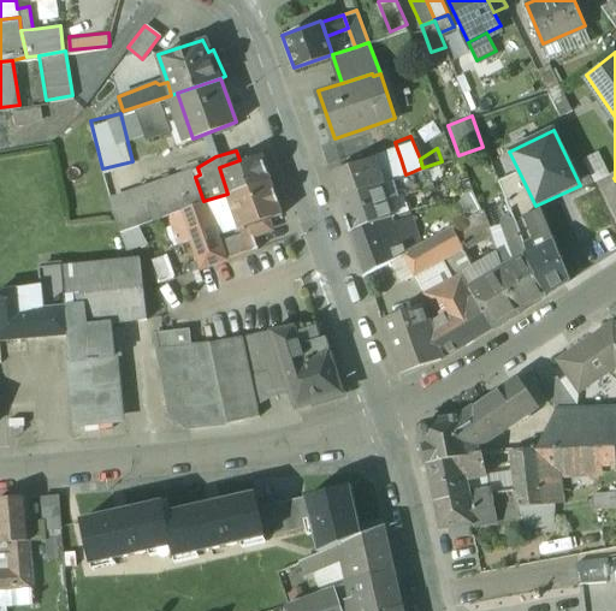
[(240,160),(219,167),(227,194),(270,178),(261,153),(240,160)]
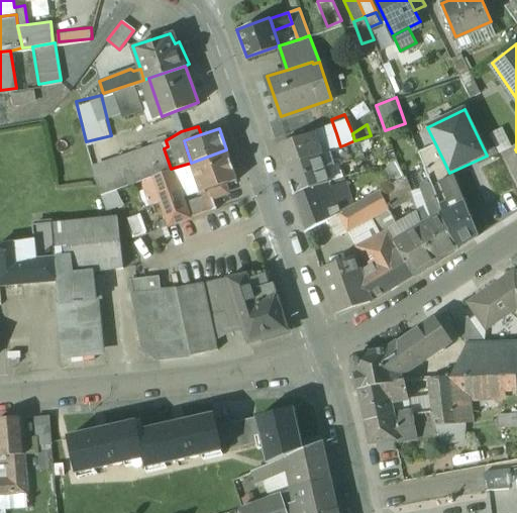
[(312,131),(277,143),(285,166),(320,155),(320,154),(315,141),(312,131)]
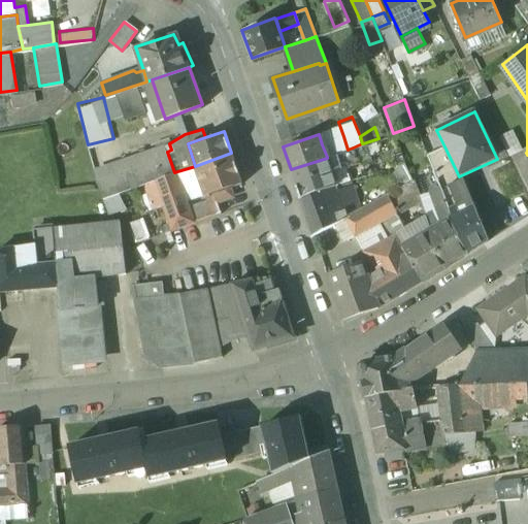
[(343,136),(322,144),(327,157),(338,153),(348,150),(343,136)]
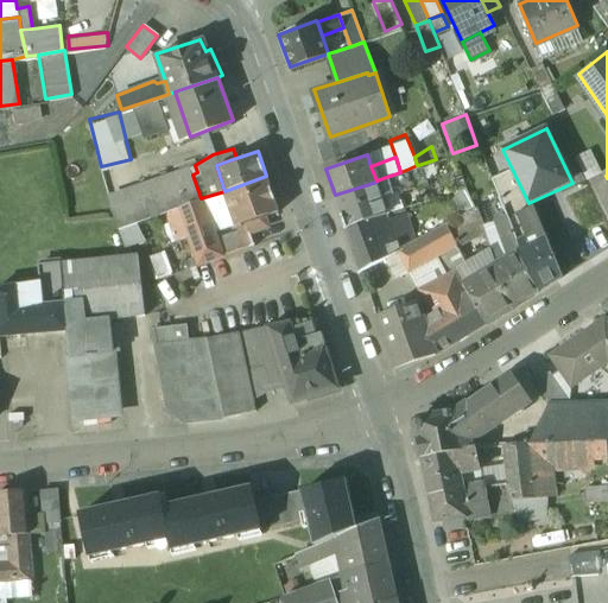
[(195,165),(134,186),(135,191),(144,219),(154,215),(166,210),(178,207),(201,198),(192,175),(197,172),(195,165)]
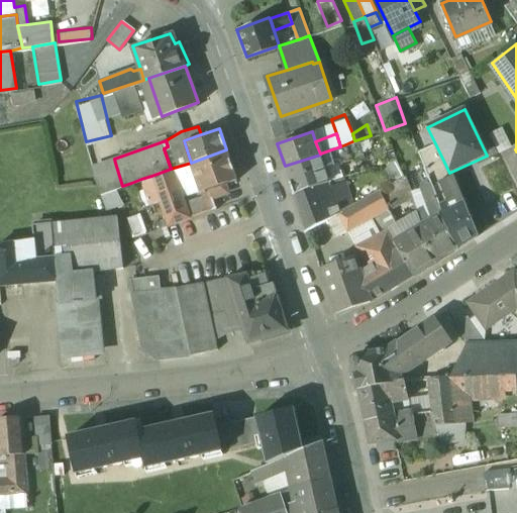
[(425,168),(431,180),(449,173),(435,143),(418,150),(425,168)]
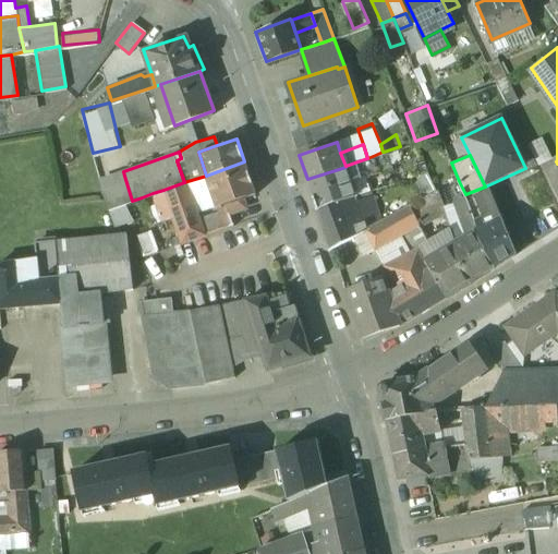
[(367,158),(358,161),(363,175),(378,169),(373,156),(367,158)]
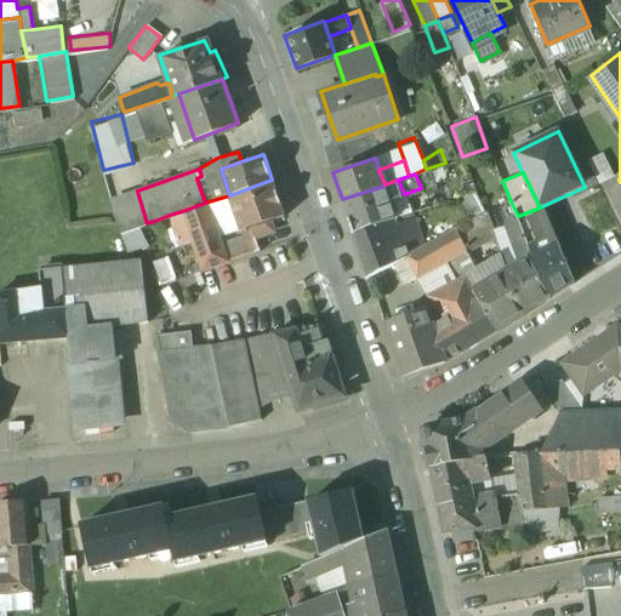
[(272,180),(229,195),(209,201),(211,210),(234,206),(241,228),(250,226),(252,233),(271,227),(268,220),(284,214),(272,180)]
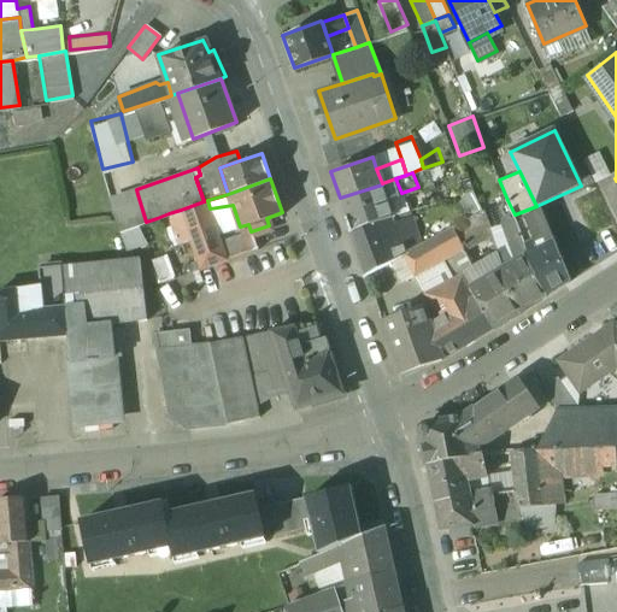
[(382,184),(340,198),(351,229),(393,215),(382,184)]
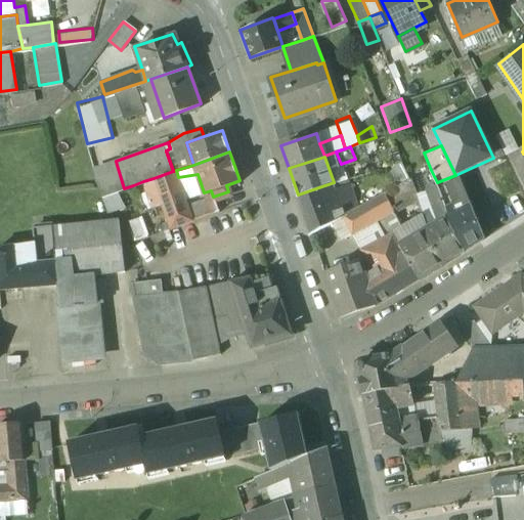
[(117,165),(95,172),(102,196),(124,188),(117,165)]
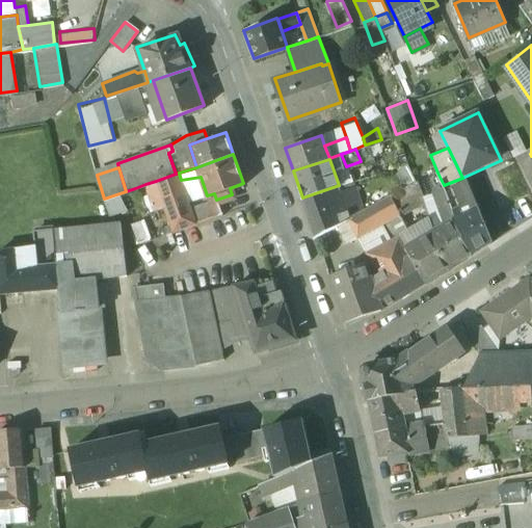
[(176,174),(156,181),(164,205),(174,230),(195,221),(190,208),(181,180),(179,173),(176,174)]
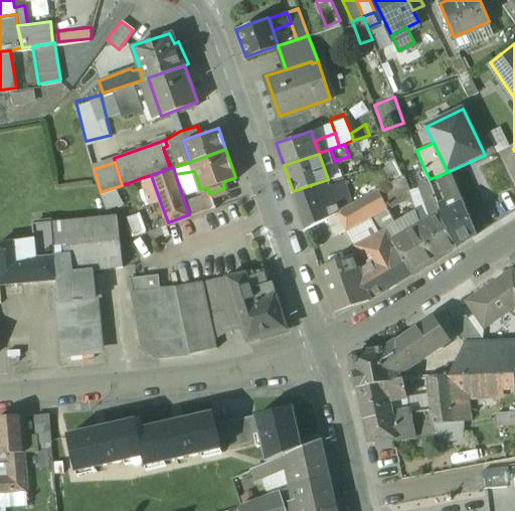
[(403,174),(379,187),(387,204),(410,192),(403,174)]
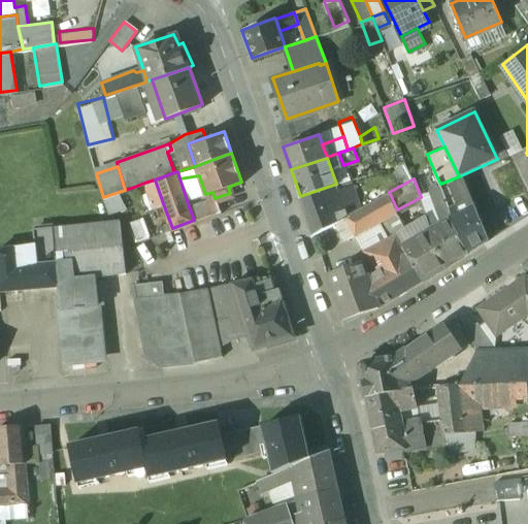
[(462,178),(452,183),(463,209),(472,204),(462,178)]
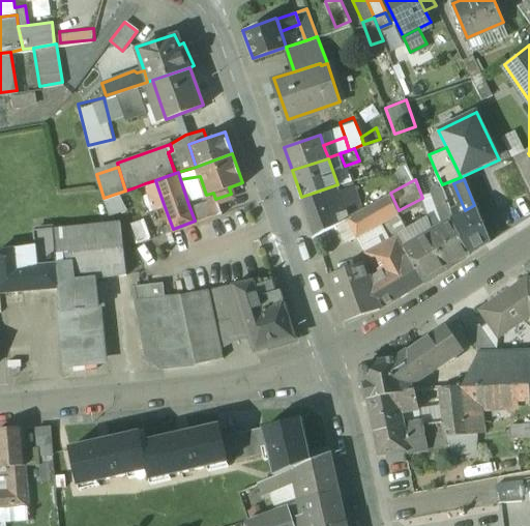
[(155,180),(145,183),(148,195),(153,207),(164,204),(155,180)]
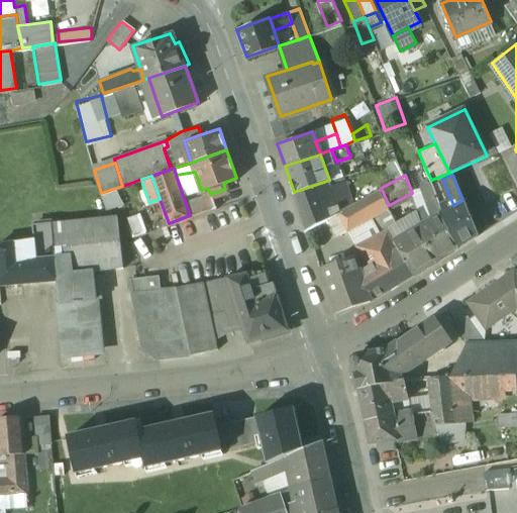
[(141,179),(131,183),(134,193),(144,190),(141,179)]
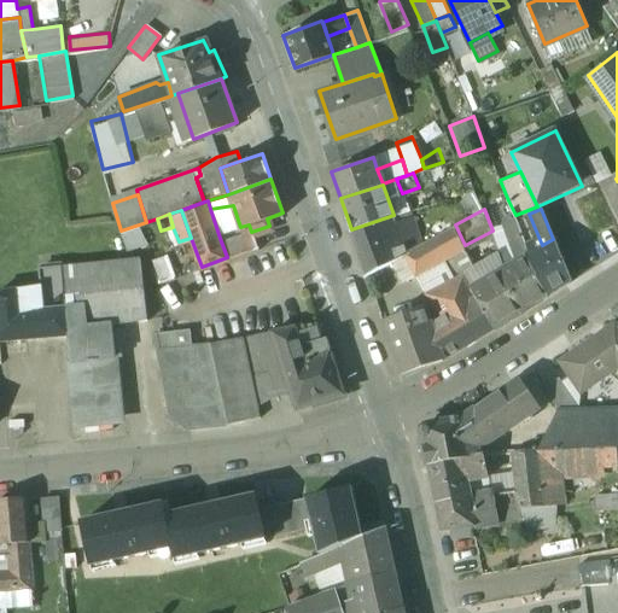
[(394,215),(351,229),(366,273),(406,251),(396,221),(394,215)]
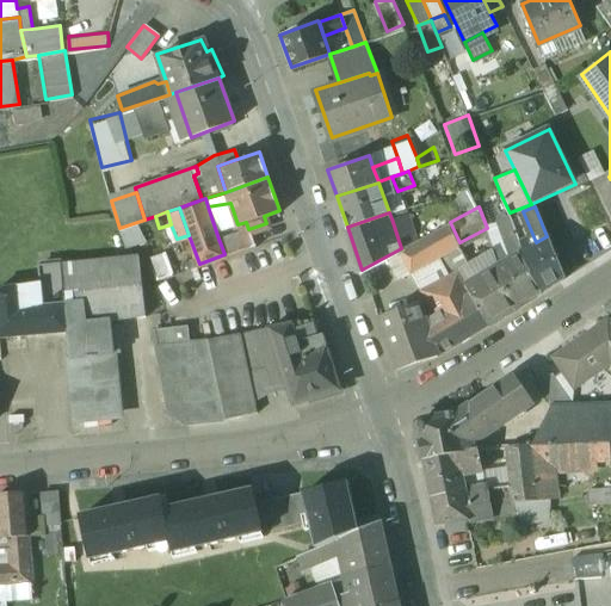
[(406,214),(392,218),(401,248),(415,241),(406,214)]
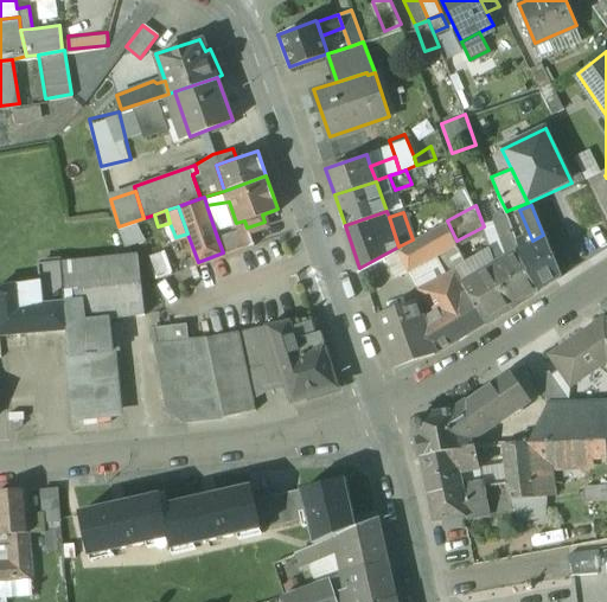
[(447,221),(430,230),(442,250),(457,241),(447,221)]
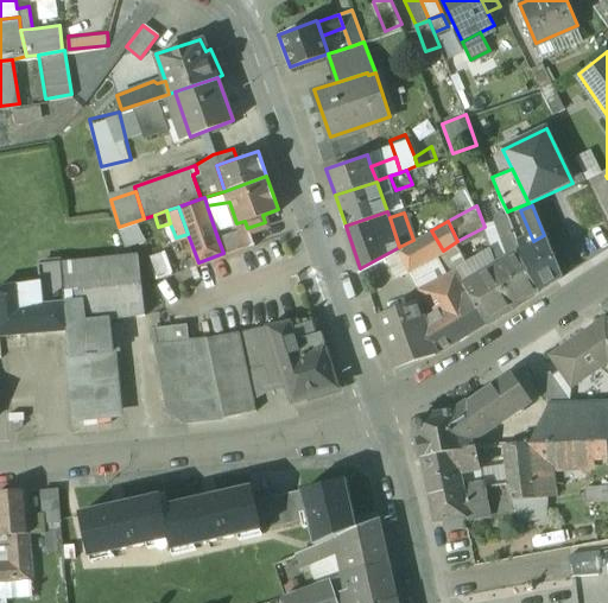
[(521,248),(514,227),(502,234),(510,254),(495,264),(493,265),(517,302),(538,287),(518,251),(521,248)]
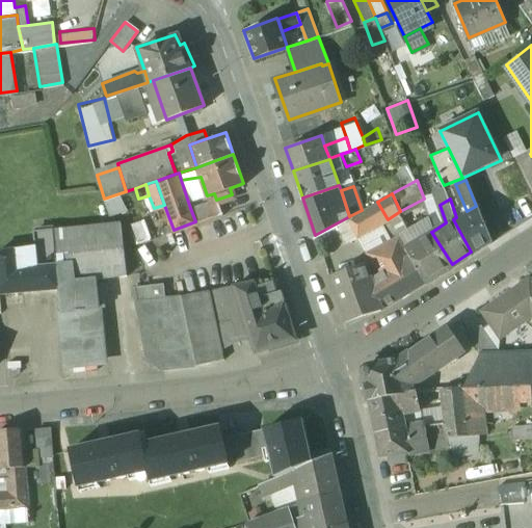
[(190,208),(195,221),(220,213),(215,200),(190,208)]
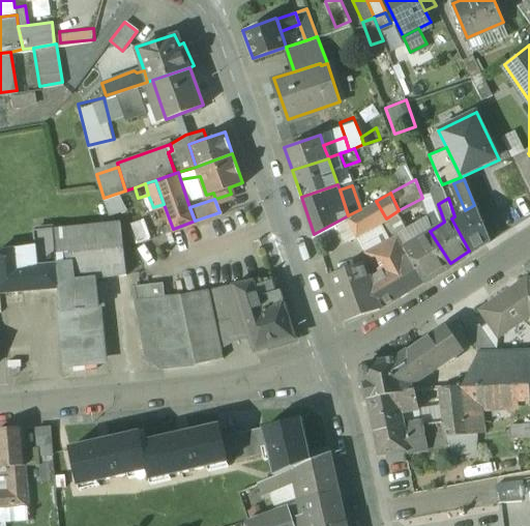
[(360,209),(348,215),(358,234),(380,223),(386,218),(376,201),(360,209)]
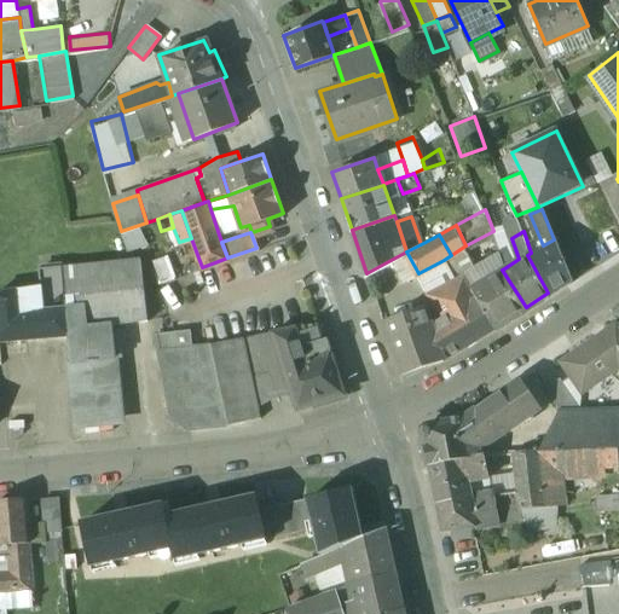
[(496,239),(486,243),(492,258),(491,259),(498,271),(499,271),(502,270),(504,268),(496,239)]
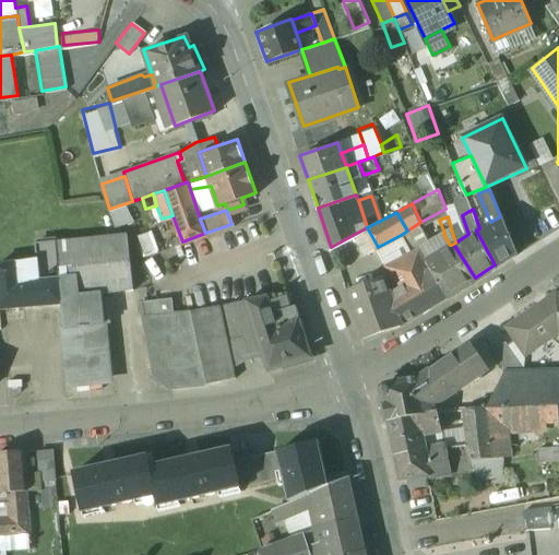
[(490,222),(479,228),(476,231),(495,264),(515,251),(500,216),(490,222)]
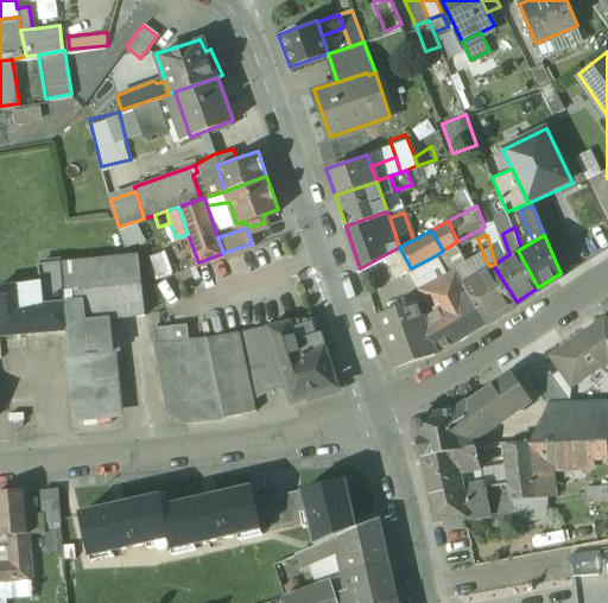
[(443,251),(436,255),(444,273),(456,267),(467,261),(457,241),(443,251)]
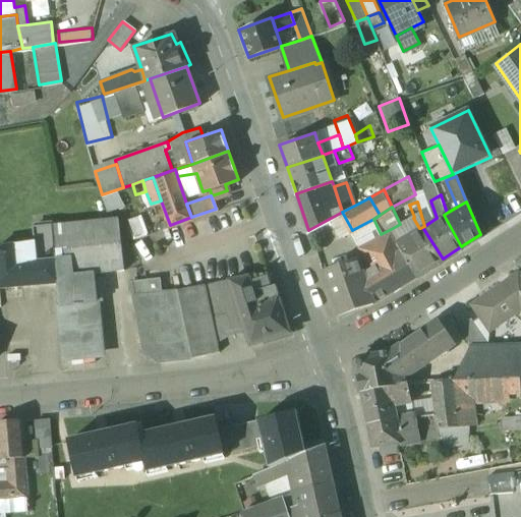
[(118,216),(33,225),(34,238),(55,234),(59,275),(72,274),(124,269),(118,216)]
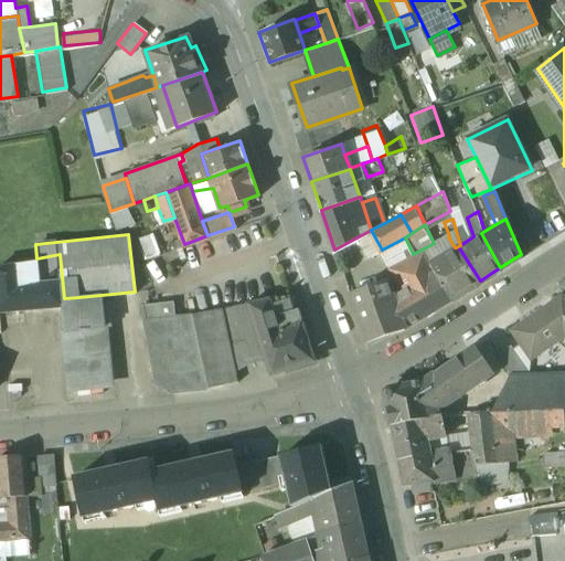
[(405,237),(382,250),(388,266),(413,254),(405,237)]
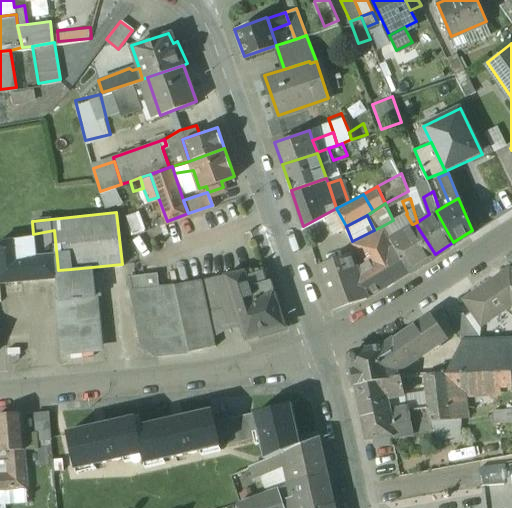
[(415,223),(413,224),(412,224),(391,237),(390,238),(393,244),(410,269),(435,254),(415,223)]
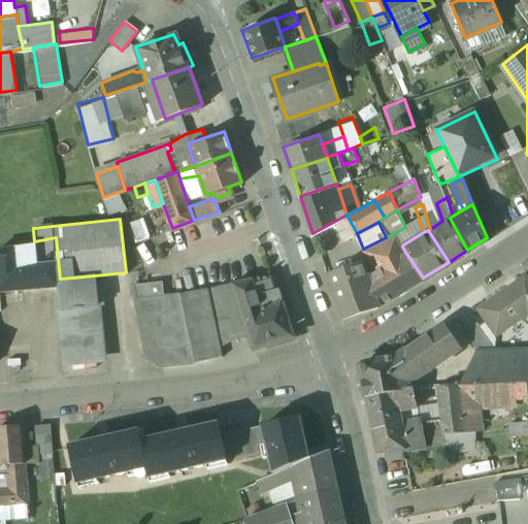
[(386,237),(363,249),(367,258),(375,271),(405,252),(402,246),(403,244),(396,232),(386,237)]
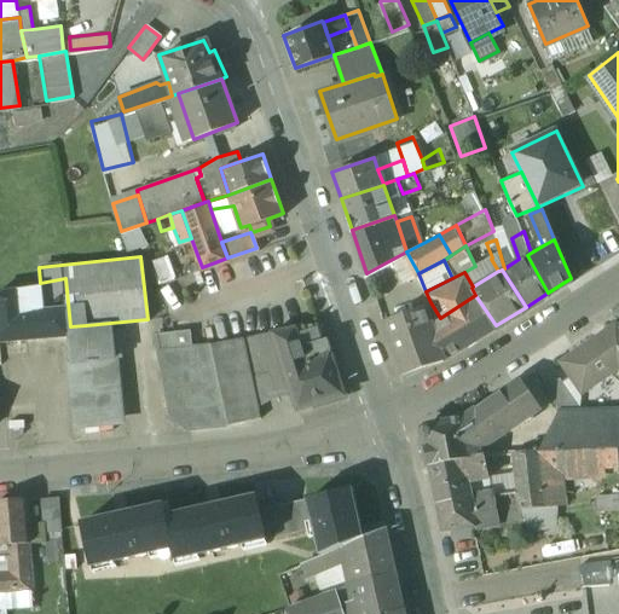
[(65,278),(40,283),(40,284),(0,290),(0,340),(69,334),(70,334),(70,326),(65,278)]
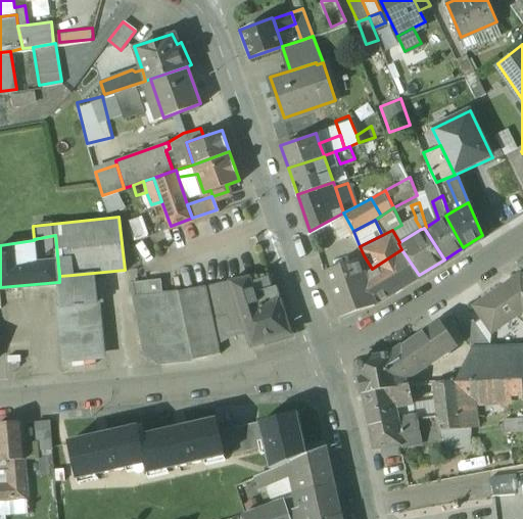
[(372,269),(365,273),(329,285),(336,308),(345,313),(375,302),(419,275),(401,249),(372,269)]
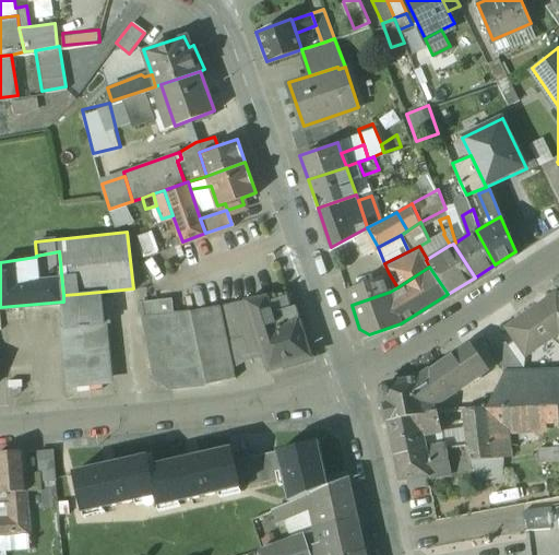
[(389,273),(345,288),(352,305),(390,292),(397,287),(389,273)]
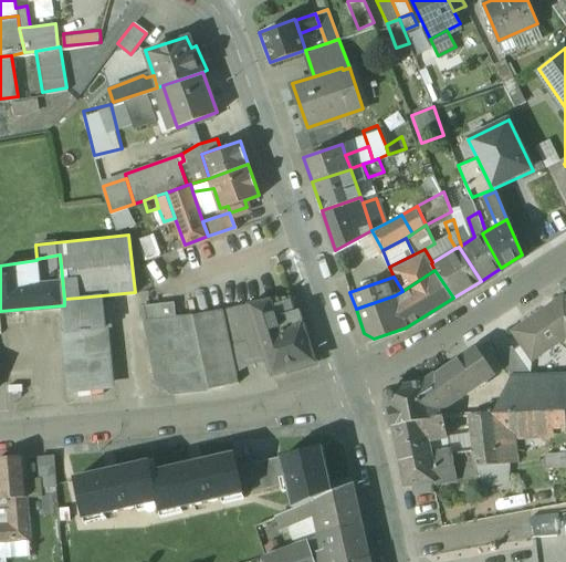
[(293,293),(249,302),(263,351),(272,373),(314,360),(293,293)]
